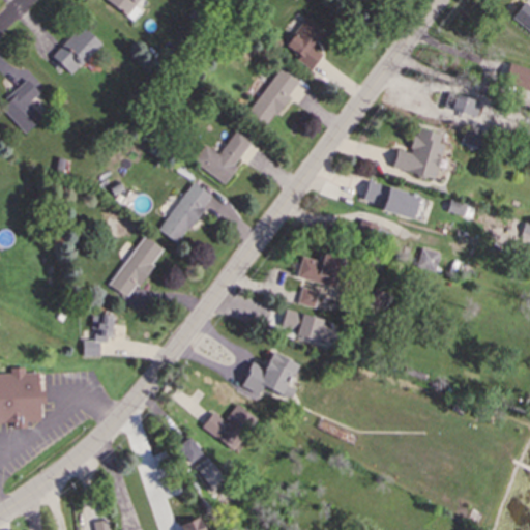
[(108,0),(107,3),(128,19),(141,0),(108,0)]
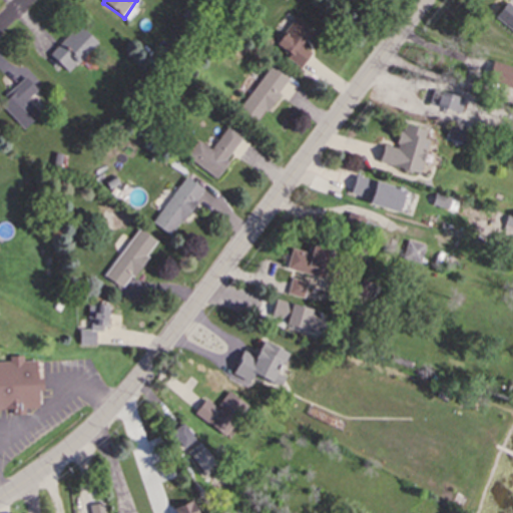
[(314,35),(298,21),(275,47),(301,69),(313,55),(304,47),(314,35)]
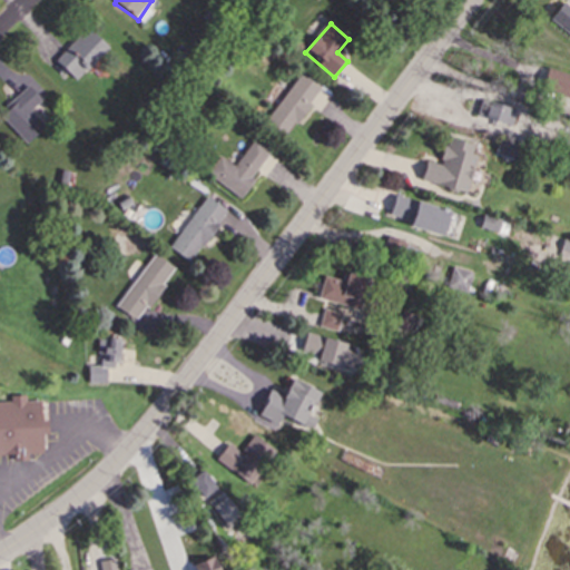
[(57,61),(78,84),(110,50),(89,29),(57,61)]
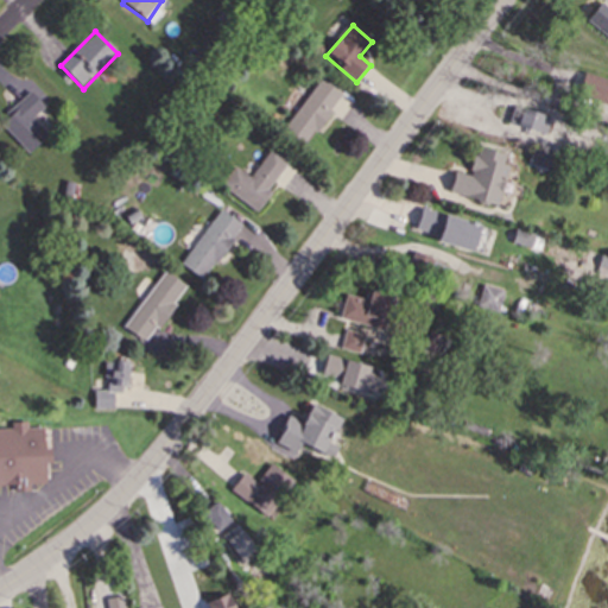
[(607,78),(582,78),(582,108),(607,108),(607,78)]
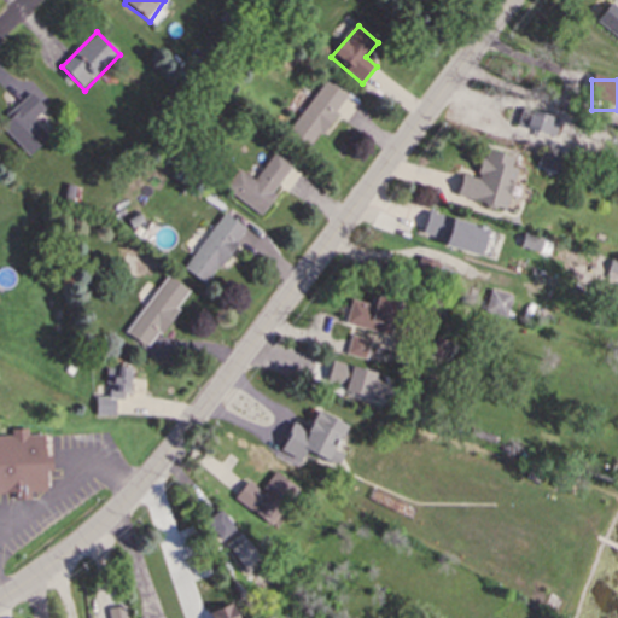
[(314,149),(349,95),(326,81),(291,134),(314,149)]
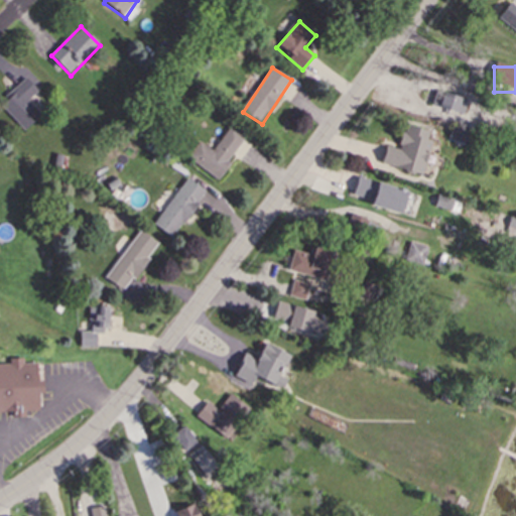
[(25,132),(41,117),(28,102),(39,93),(27,80),(0,103),(25,132)]
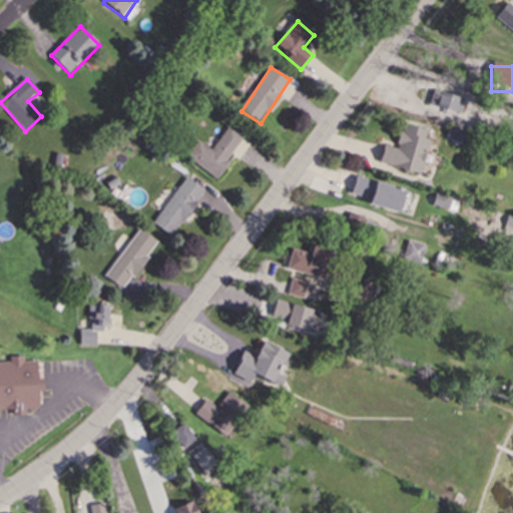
[(438,110),(460,117),(466,97),(444,90),(438,110)]
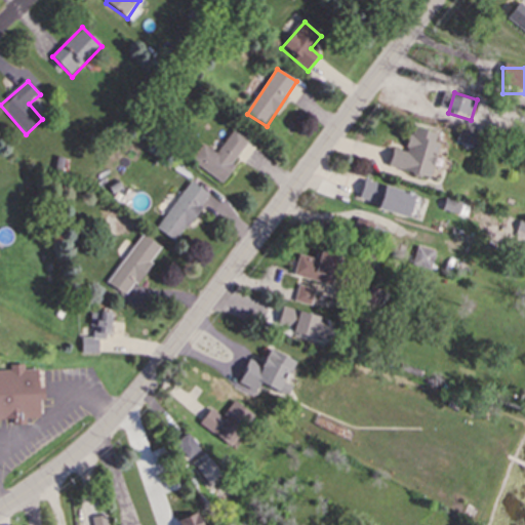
[(224,185),(252,143),(235,131),(217,156),(203,146),(192,162),(224,185)]
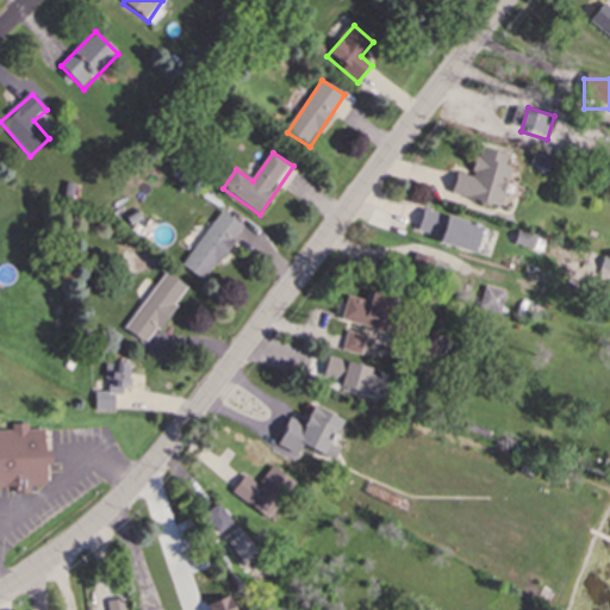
[(472,179),(459,175),(453,198),(500,210),(514,165),(478,155),(472,179)]
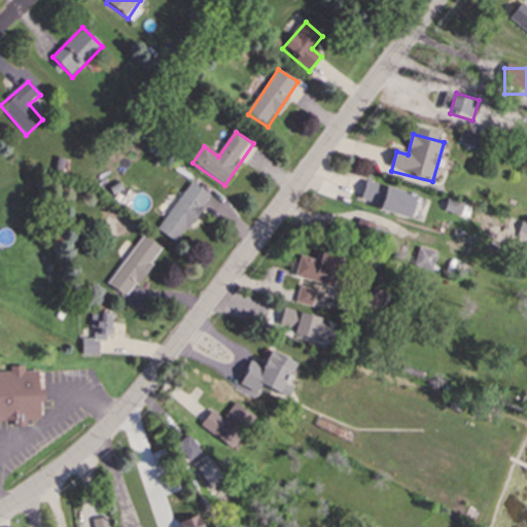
[(413,219),(419,197),(367,182),(360,205),(413,219)]
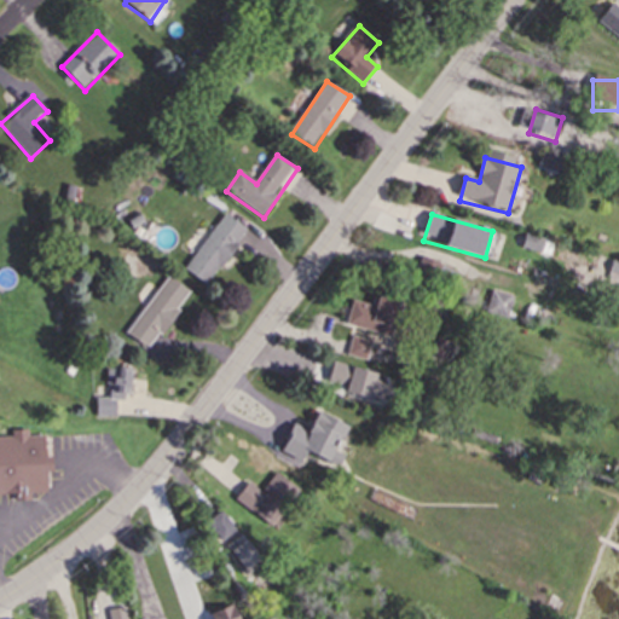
[(248,232),(226,215),(185,271),(208,287),(248,232)]
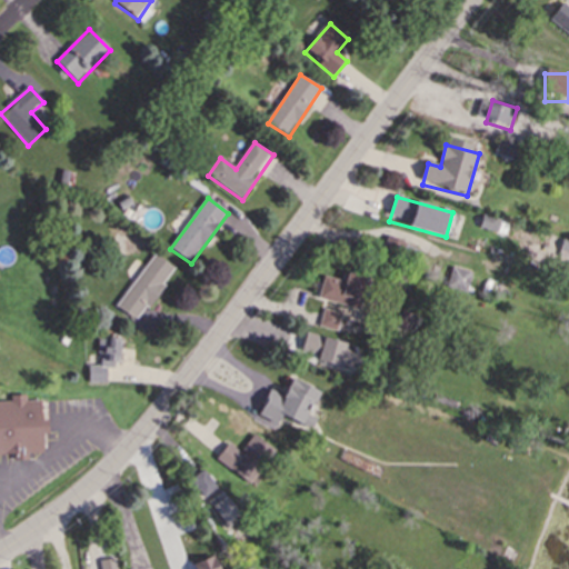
[(176,270),(155,256),(117,309),(138,325),(176,270)]
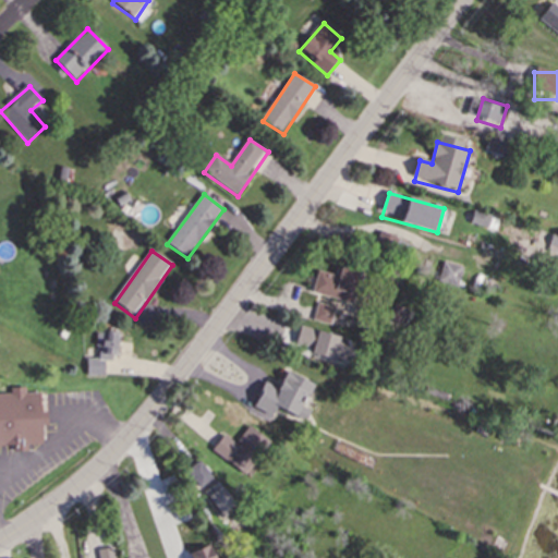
[(314,298),(358,303),(361,277),(317,271),(314,298)]
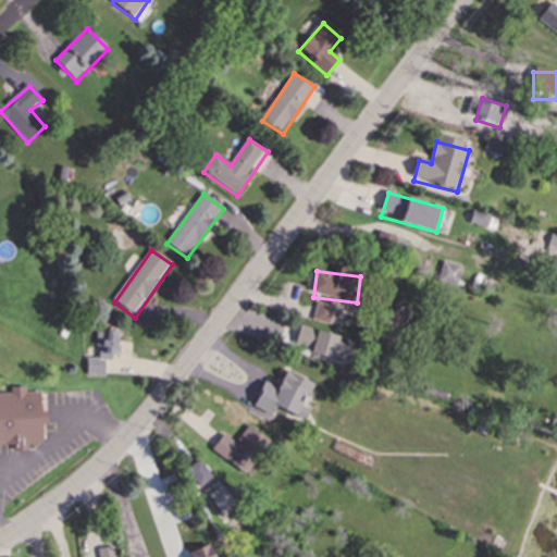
[(297,349),(337,356),(341,335),(300,329),(297,349)]
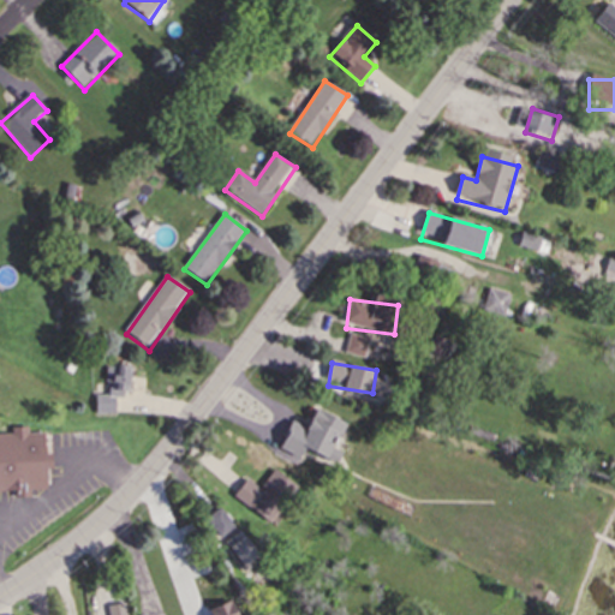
[(97,398),(97,417),(118,417),(118,394),(131,394),(131,368),(111,368),(111,398),(97,398)]
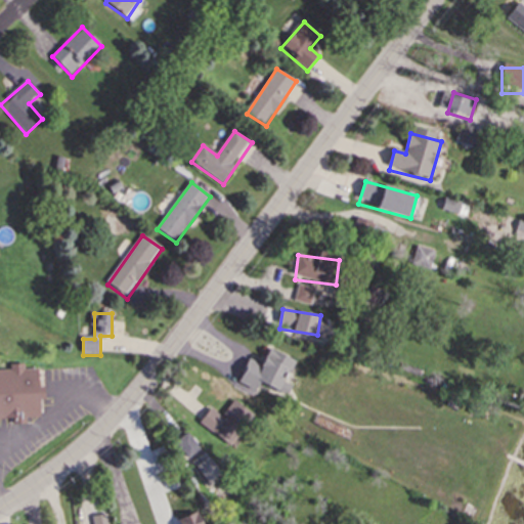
[(298,361),(270,350),(264,366),(250,361),(239,386),(258,393),(260,388),(284,397),(298,361)]
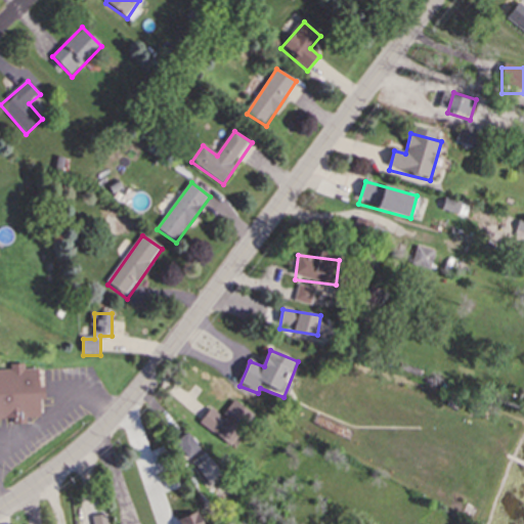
[(39,372),(10,373),(10,390),(19,390),(19,402),(0,402),(0,423),(12,423),(12,428),(29,427),(29,421),(41,420),(39,372)]
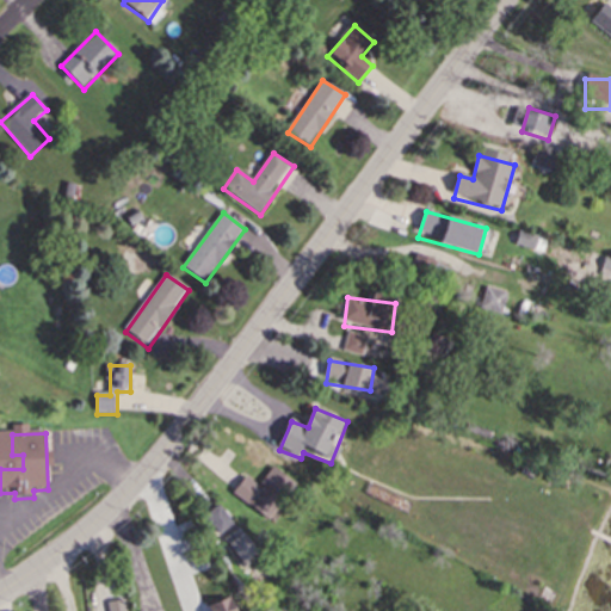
[(234,610),(229,600),(211,609),(211,610),(234,610)]
